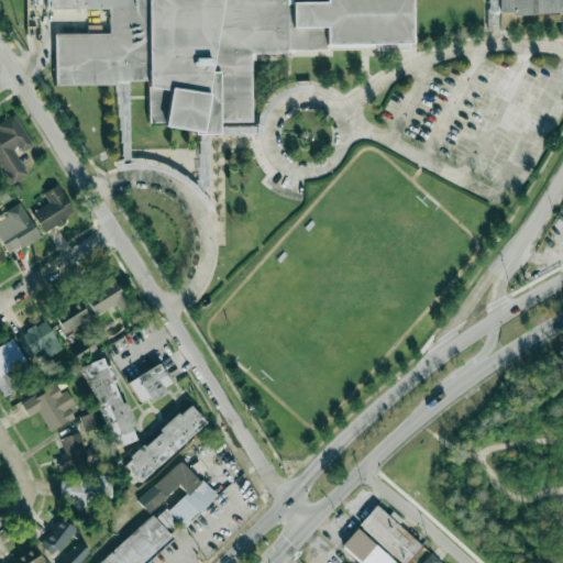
[(562,0),(562,23),(517,23),(517,28),(488,29),(488,0),(414,0),(415,48),(331,50),(288,50),(253,51),(254,124),(223,124),(223,136),(200,138),(200,132),(169,128),(170,124),(150,125),(148,85),(56,86),(55,34),(110,33),(110,9),(48,10),(47,0),(562,0)]
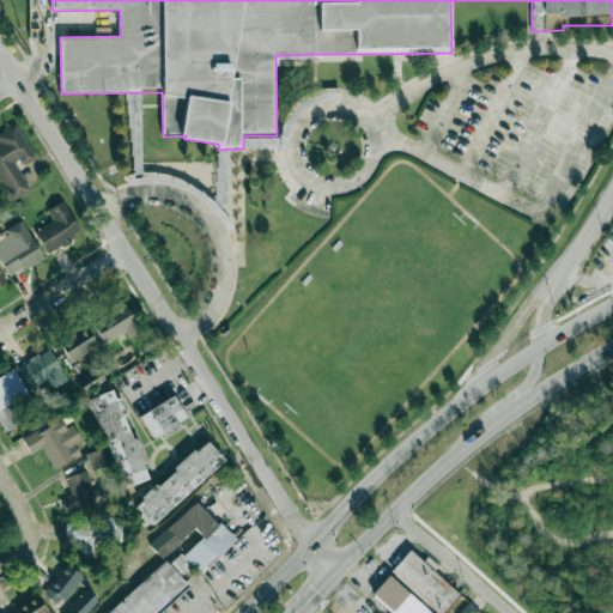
[(35,158),(14,125),(0,132),(0,181),(11,200),(30,188),(18,168),(35,158)]
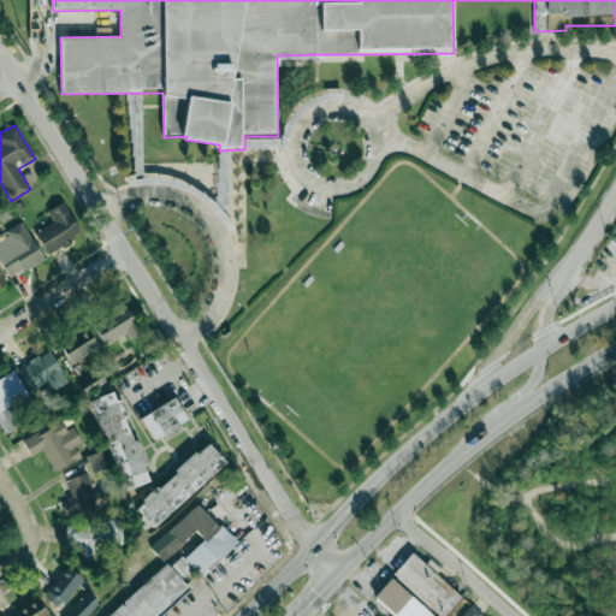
[(47,254),(82,234),(61,201),(46,211),(52,220),(34,232),(47,254)]
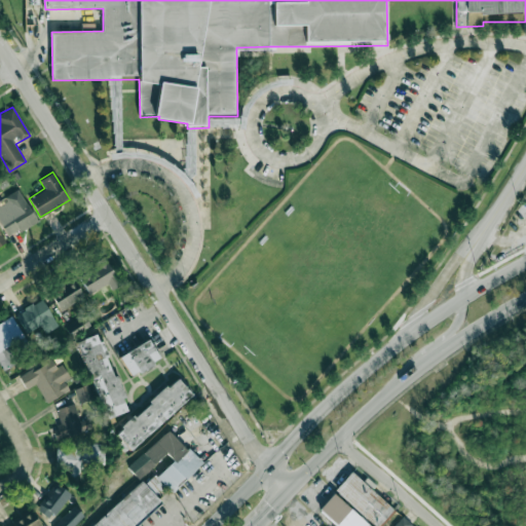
[(0,204),(0,224),(7,237),(36,221),(19,188),(4,196),(6,201),(0,204)]
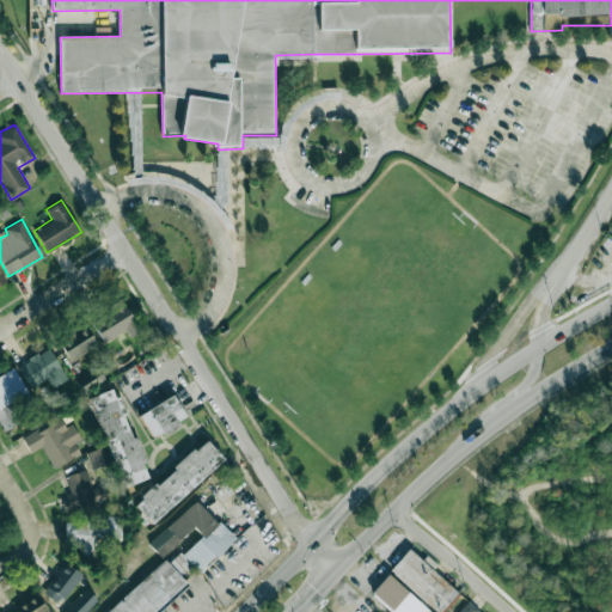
[(126,331),(128,337),(139,332),(124,301),(91,316),(102,342),(126,331)]
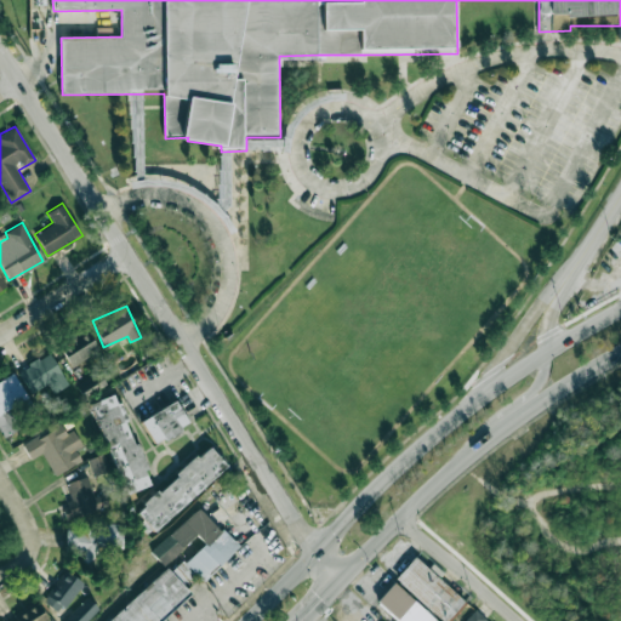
[(100,352),(87,329),(58,345),(70,368),(100,352)]
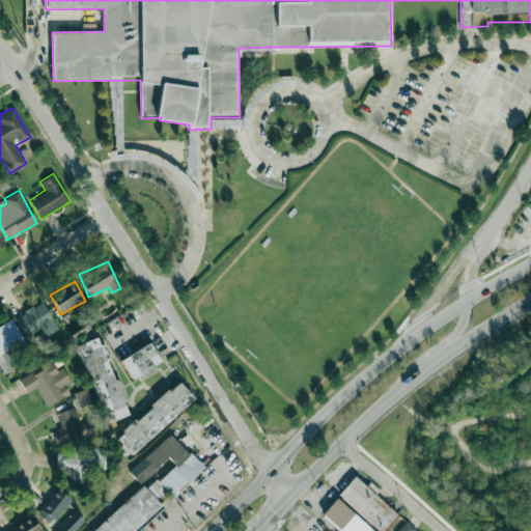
[(27,337),(39,329),(45,336),(58,328),(42,301),(15,318),(27,337)]
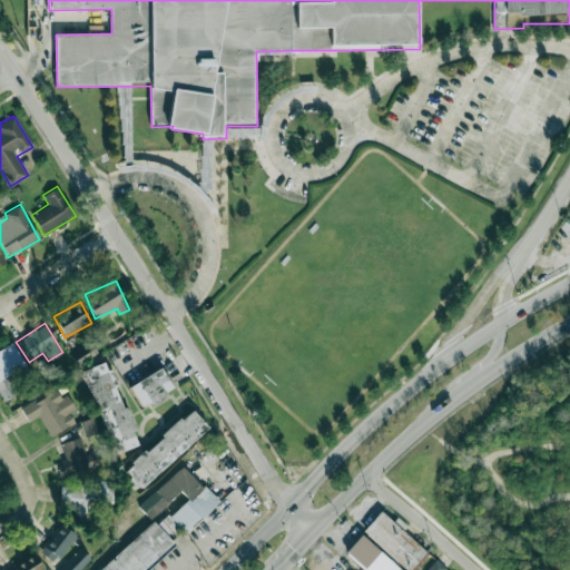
[(0,396),(2,401),(21,390),(13,377),(28,369),(12,342),(0,349),(0,396)]
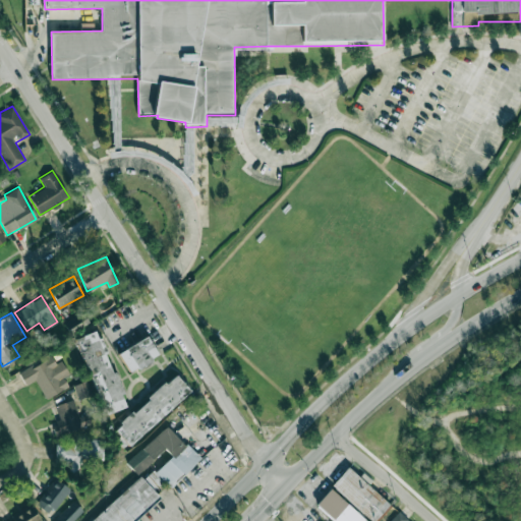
[(125,407),(98,330),(76,337),(103,414),(125,407)]
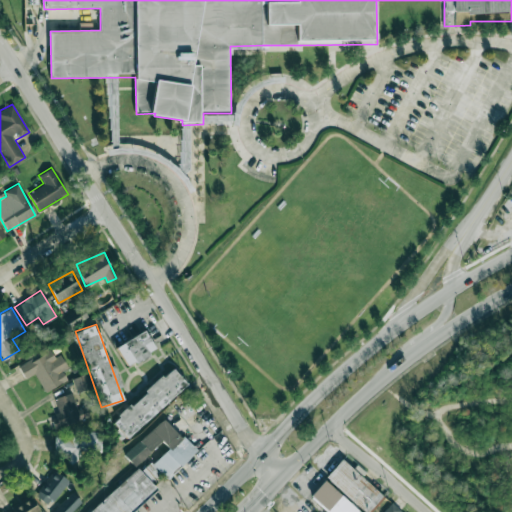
[(126,366),(155,350),(144,330),(115,346),(126,366)]
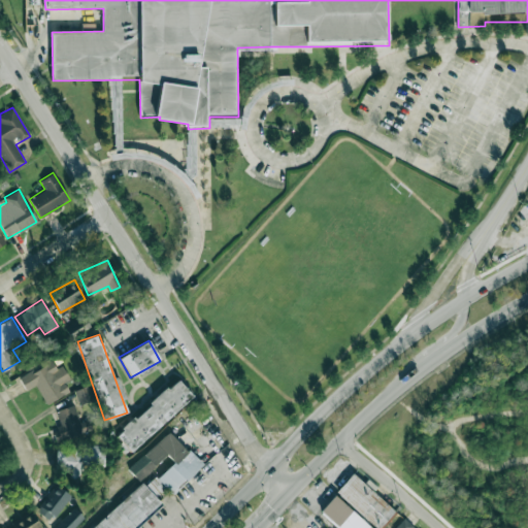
[(46,404),(69,392),(64,383),(69,378),(62,365),(56,368),(51,360),(19,377),(26,390),(35,385),(46,404)]
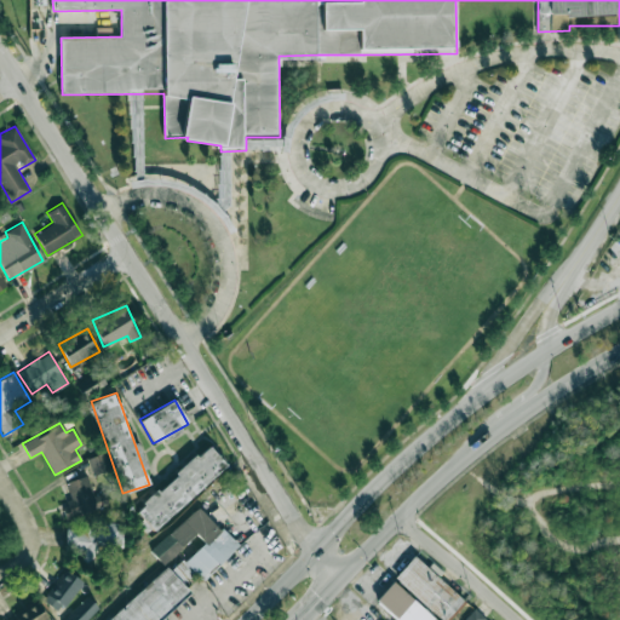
[(225,465),(207,445),(135,510),(153,530),(225,465)]
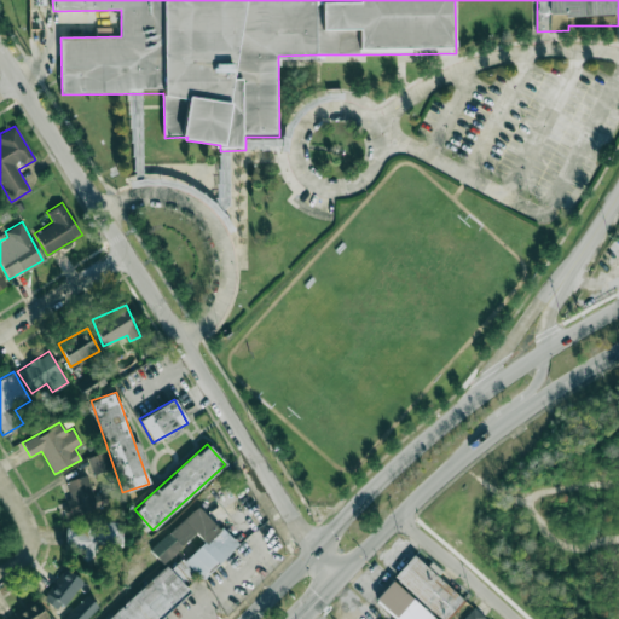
[(108,468),(102,452),(87,457),(93,474),(108,468)]
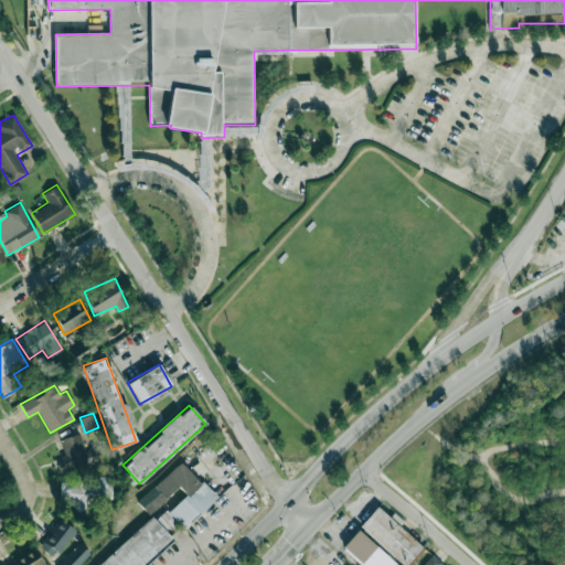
[(93,446),(84,449),(78,433),(60,439),(65,455),(55,459),(60,472),(97,459),(93,446)]
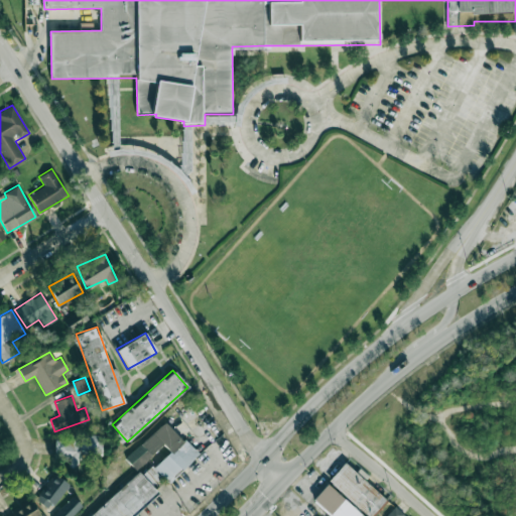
[(125,459),(135,470),(163,444),(169,452),(153,467),(168,482),(198,455),(165,421),(125,459)]
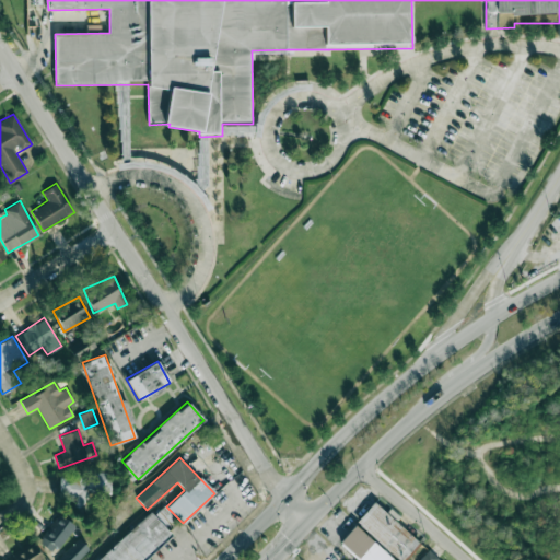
[(111,493),(112,474),(60,470),(59,497),(86,498),(86,492),(111,493)]
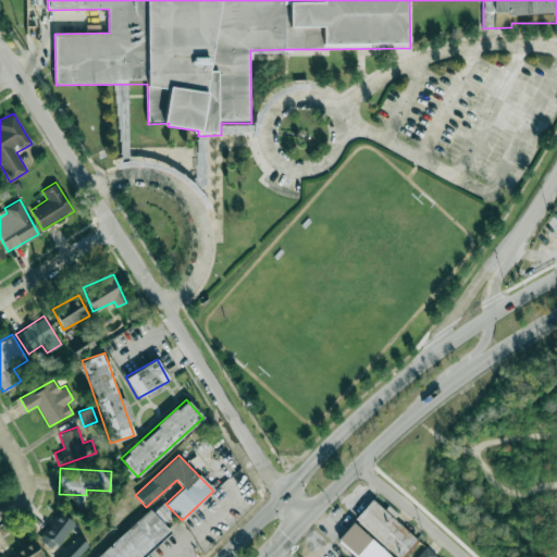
[(355,517),(395,556),(401,556),(417,542),(372,498),(355,517)]
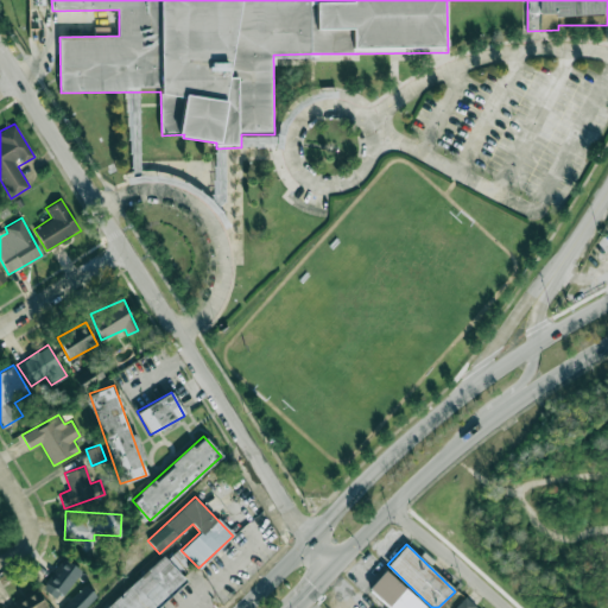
[(103,607),(156,607),(187,581),(178,572),(190,562),(178,549),(166,559),(164,556),(103,607)]
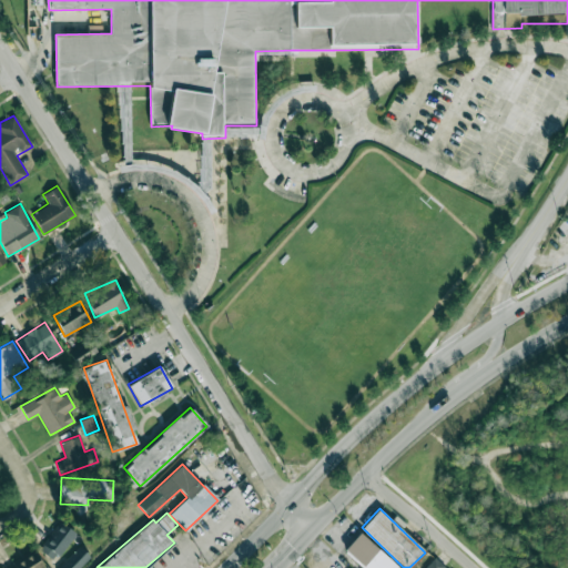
[(54,560),(74,533),(58,520),(38,549),(54,560)]
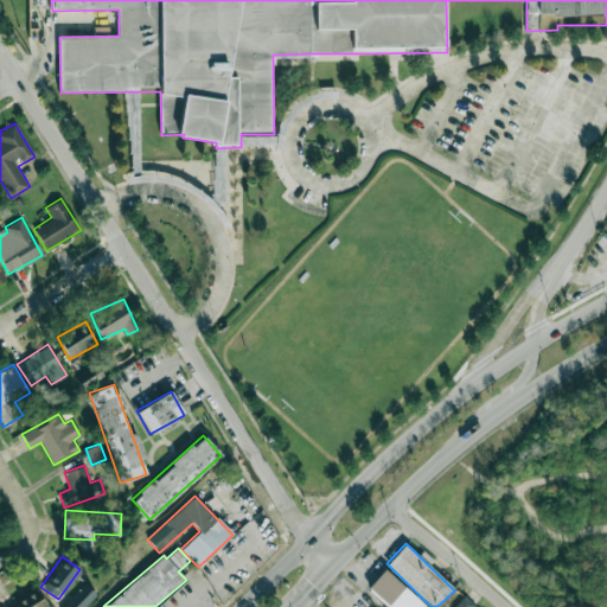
[(389,606),(426,606),(384,569),(366,587),(389,606)]
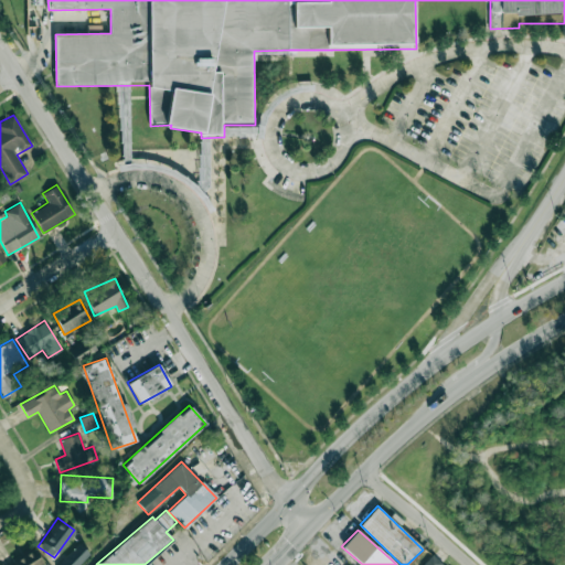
[(75,564),(87,552),(77,543),(55,564),(75,564)]
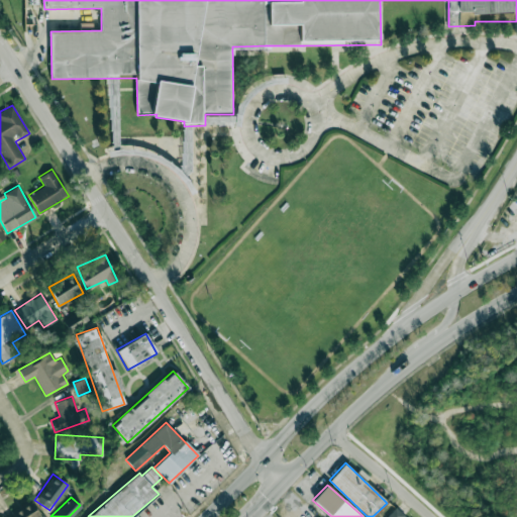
[(404,516),(405,516),(395,507),(386,516),(404,516)]
